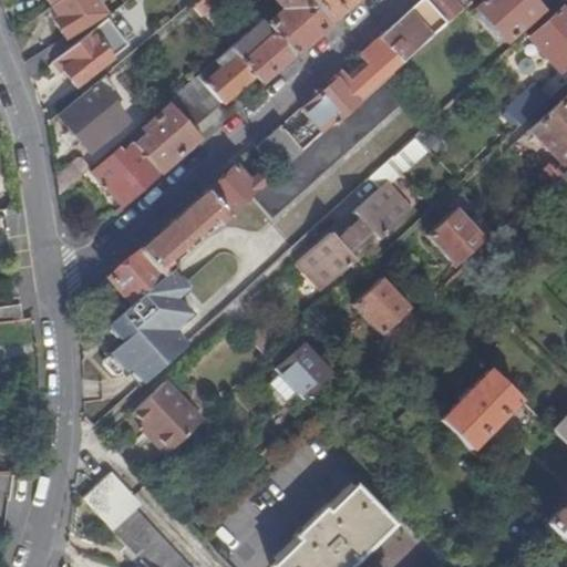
[(58,0),(51,6),(55,16),(52,19),(64,38),(23,62),(30,79),(51,62),(105,19),(93,0),(58,0)]
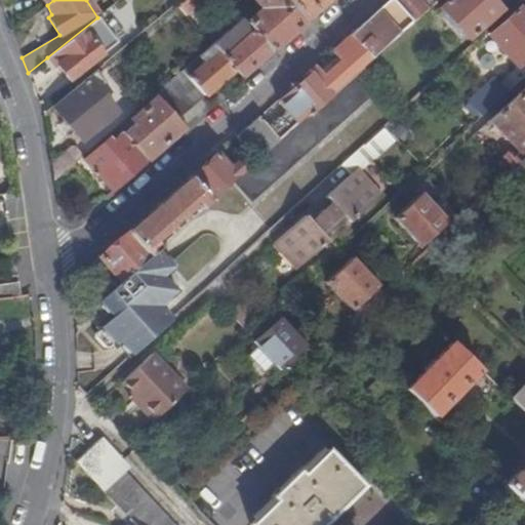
[(180,0),(175,5),(185,15),(203,0),(180,0)]
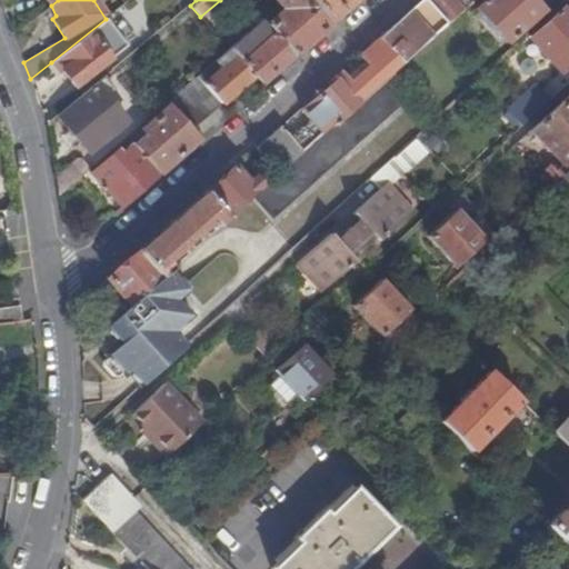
[(267,25),(292,56),(329,22),(308,0),(276,0),(283,9),(267,25)]
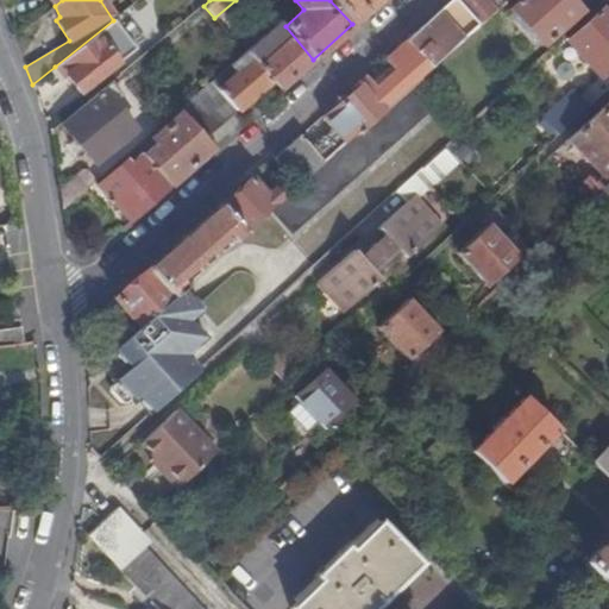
[(330,0),(352,24),(378,0),(330,0)]
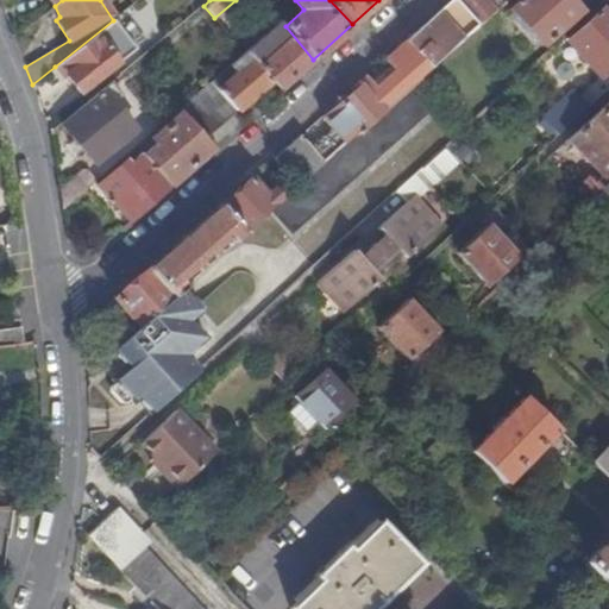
[(409,87),(479,25),(457,0),(451,0),(384,60),(395,70),(376,87),(365,76),(358,82),(383,110),(409,87)]
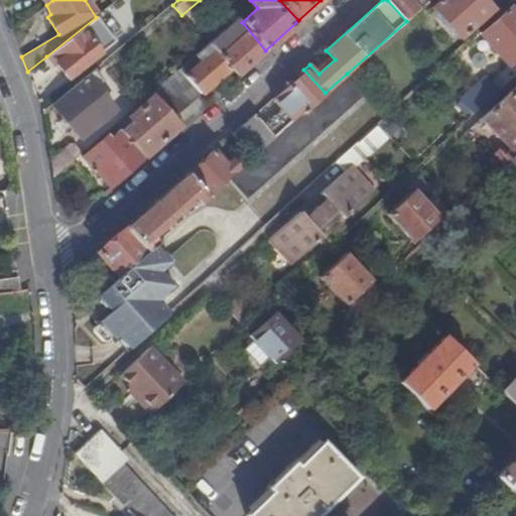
[(387,0),(406,21),(420,9),(411,0),(387,0)]
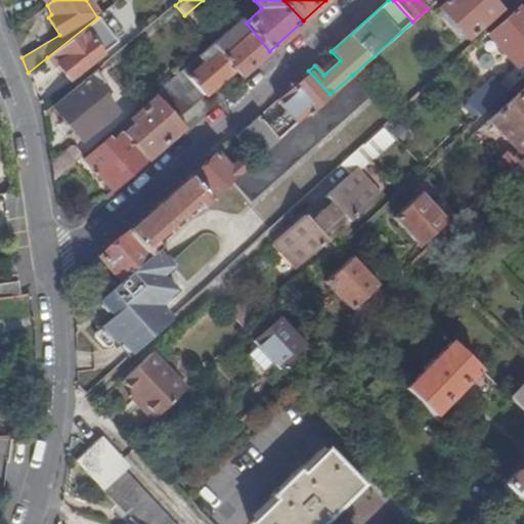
[(499,10),(489,0),(447,0),(438,8),(441,11),(437,15),(460,40),(463,37),(466,40),(499,10)]
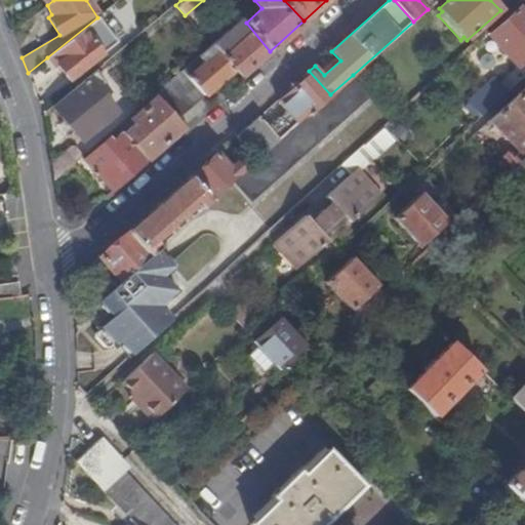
[(524,57),(524,14),(516,5),(486,33),(517,66),(524,57)]
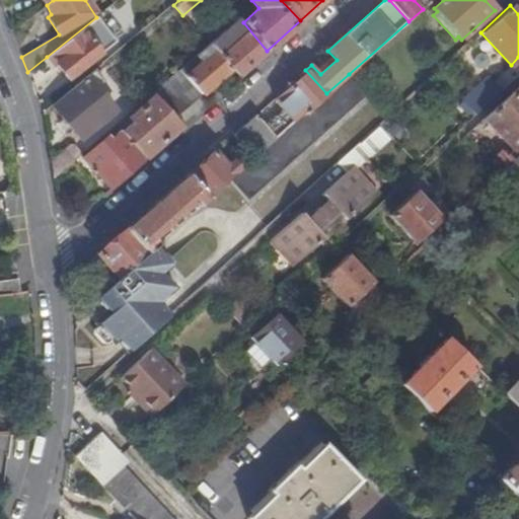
[(96,17),(47,57),(52,62),(58,59),(60,62),(57,65),(68,78),(99,53),(100,54),(115,42),(100,23),(96,17)]
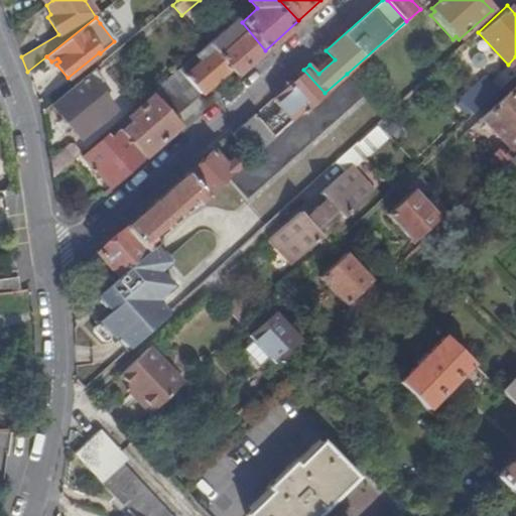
[(107,17),(100,23),(114,41),(122,35),(107,17)]
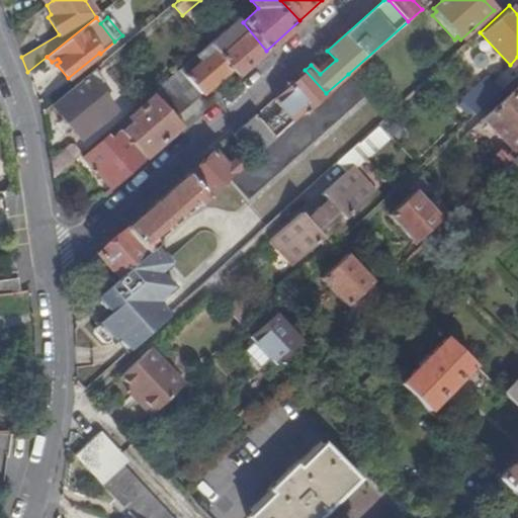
[(230,69),(237,76),(266,51),(243,22),(239,18),(208,45),(230,69)]
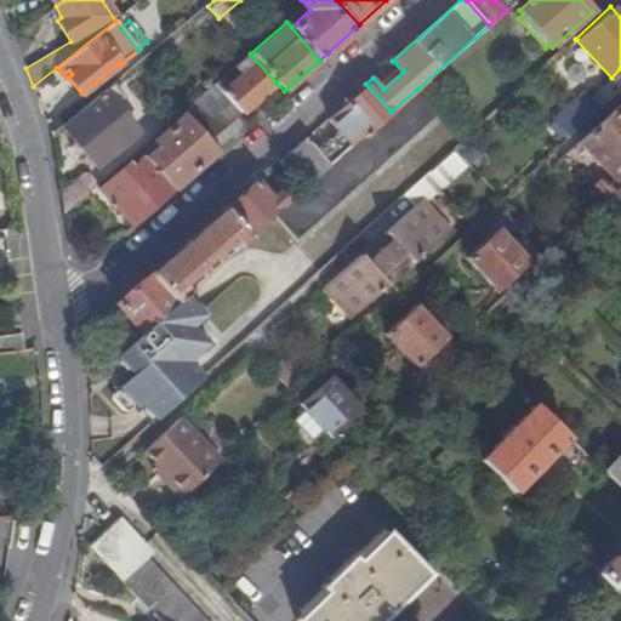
[(215,83),(241,113),(275,83),(250,53),(215,83)]
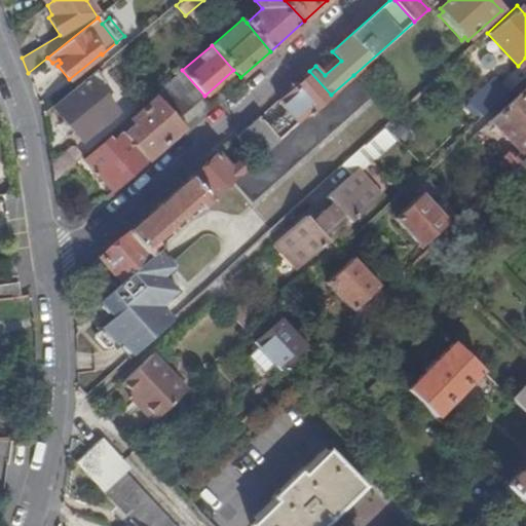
[(341,61),(332,51),(315,66),(325,75),(341,61)]
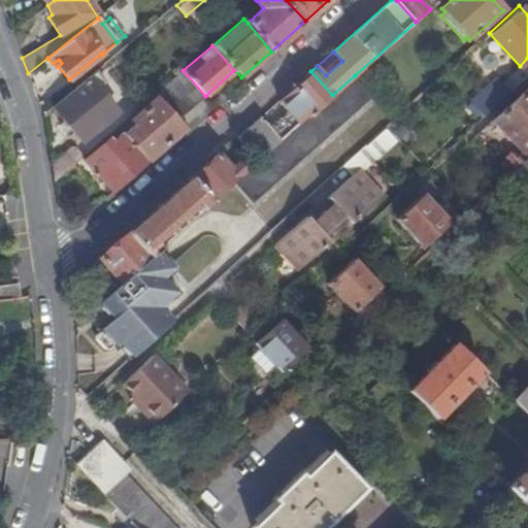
[(59,60),(53,63),(51,65),(54,68),(58,66),(61,63),(59,60)]
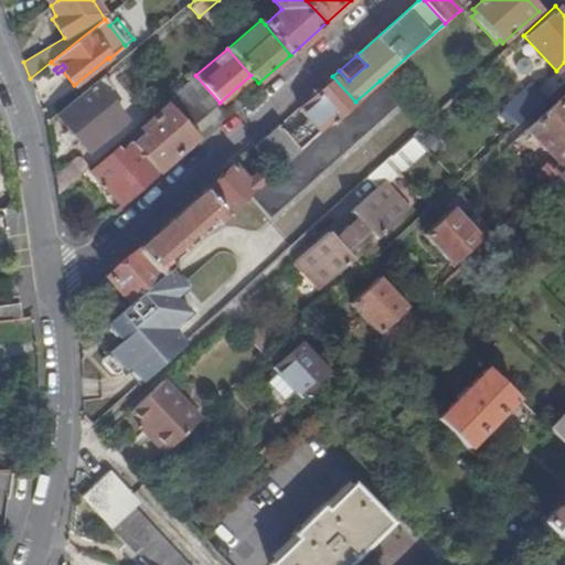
[(195,75),(169,98),(193,126),(220,103),(195,75)]
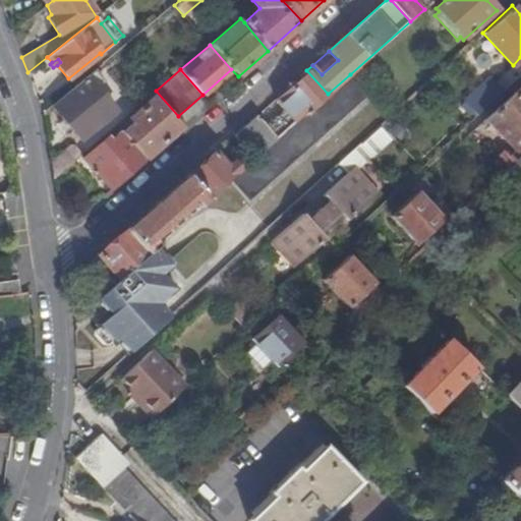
[(254,159),(328,94),(306,70),(288,87),(289,89),(276,101),(288,114),(270,130),(256,114),(233,135),(254,159)]
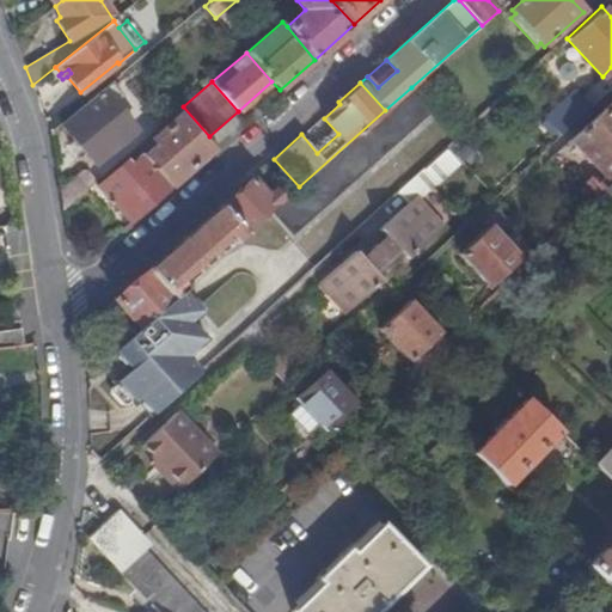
[(434,111),(411,87),(385,110),(299,187),(283,200),(277,206),(270,213),(292,238),(434,111)]
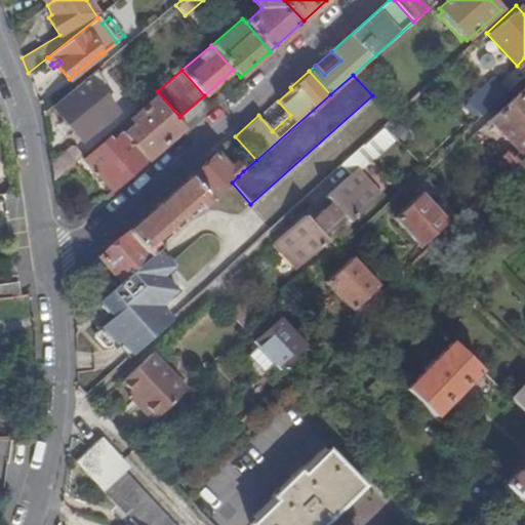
[(88,77),(52,107),(82,143),(118,113),(88,77)]
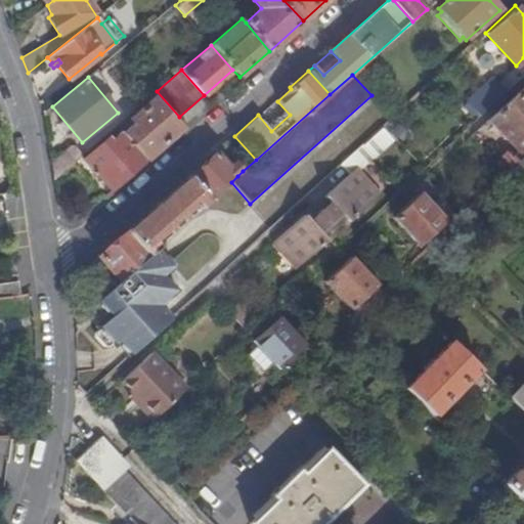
[(479,117),(506,91),(498,83),(492,77),(467,101),(479,117)]
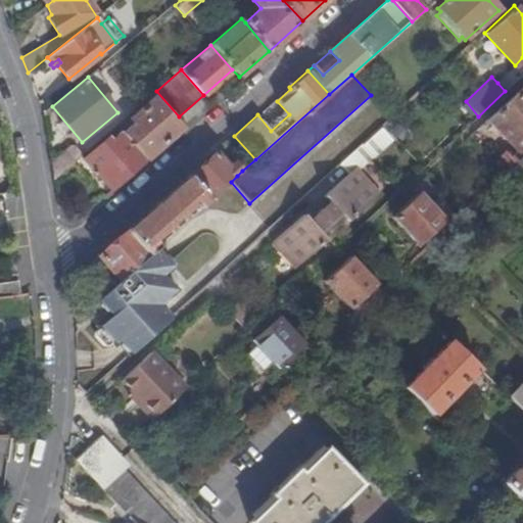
[(522,154),(522,86),(488,120),(517,151),(511,156),(506,151),(492,164),(502,176),(511,167),(522,154)]
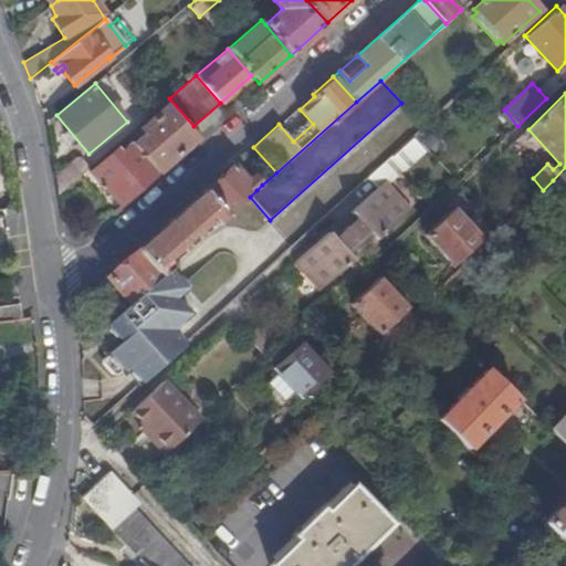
[(134,144),(159,171),(197,138),(167,106),(140,128),(146,134),(134,144)]
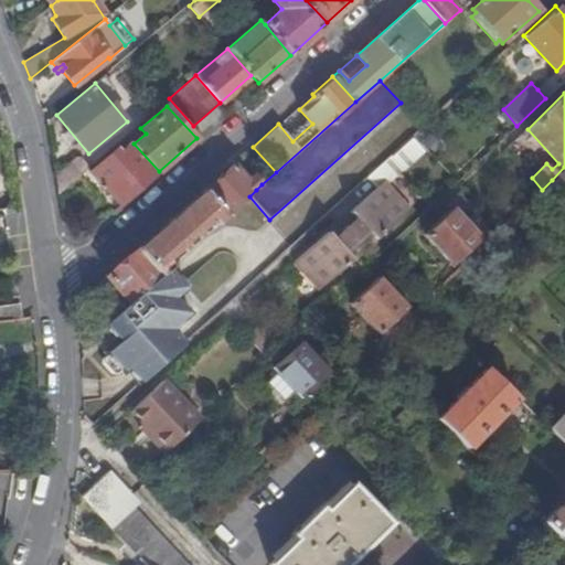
[(390,156),(366,176),(376,185),(382,181),(384,179),(386,181),(422,150),(411,138),(391,157),(390,156)]
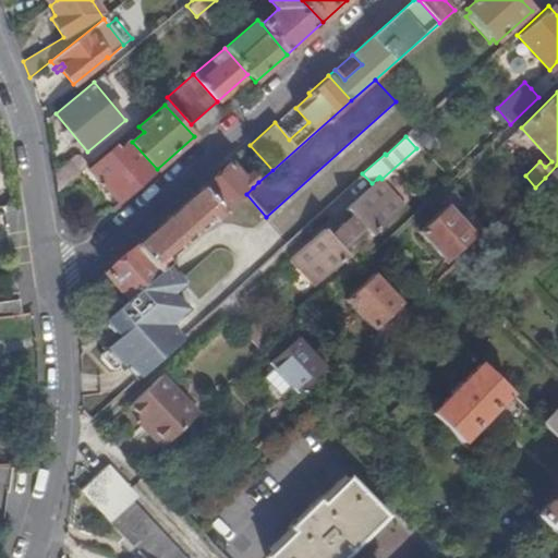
[(89,170),(119,203),(157,169),(132,142),(131,141),(119,152),(114,148),(89,170)]
